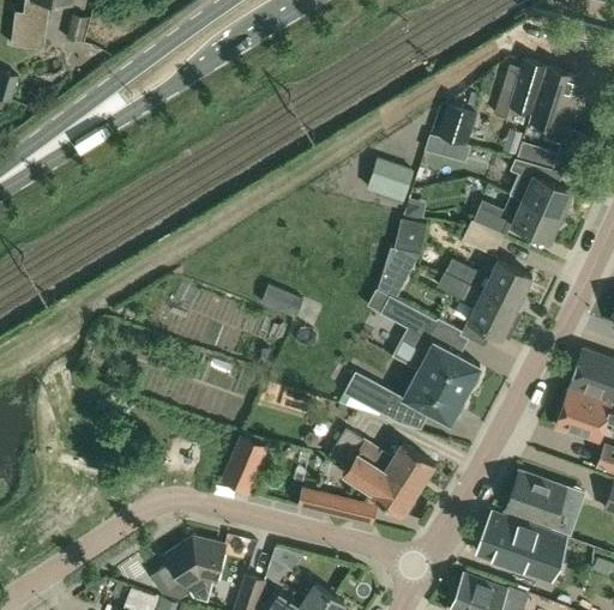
[(50,4),(72,6),(73,0),(24,0),(23,13),(14,12),(11,46),(44,50),(50,4)]
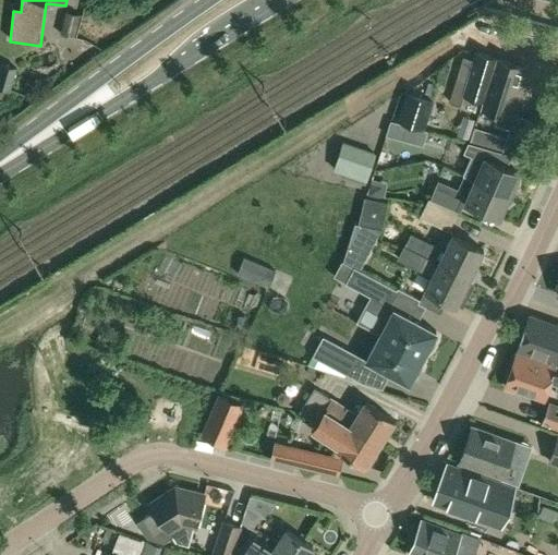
[(74,40),(81,17),(67,14),(60,37),(74,40)]
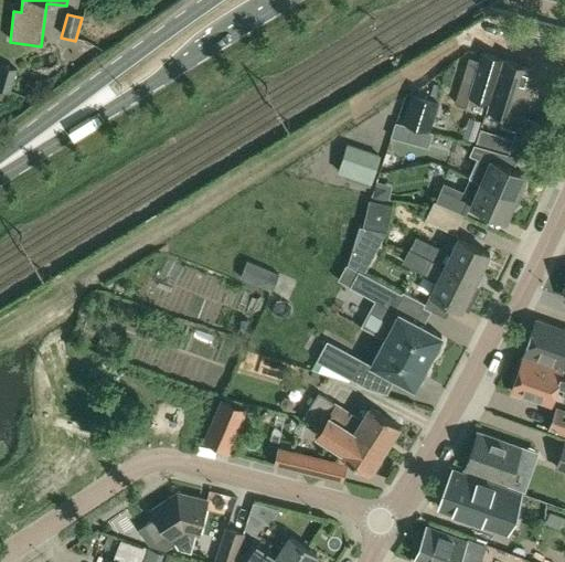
[(467,96),(462,109),(469,112),(477,114),(481,102),(489,104),(490,104),(502,62),(482,55),(469,97),(467,96)]
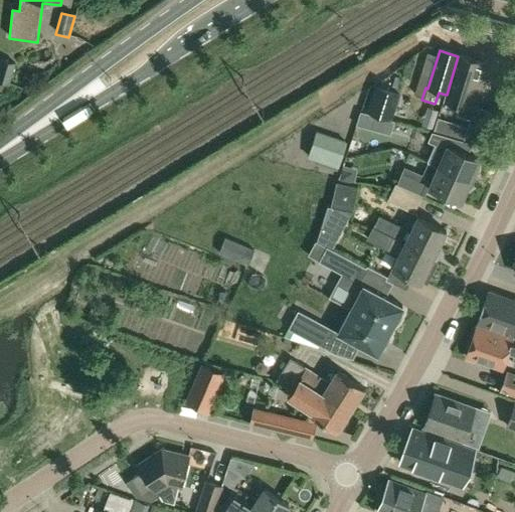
[(446,95),(443,103),(458,108),(455,118),(470,122),(474,108),(480,92),(476,91),(484,65),(458,56),(447,95),(446,95)]
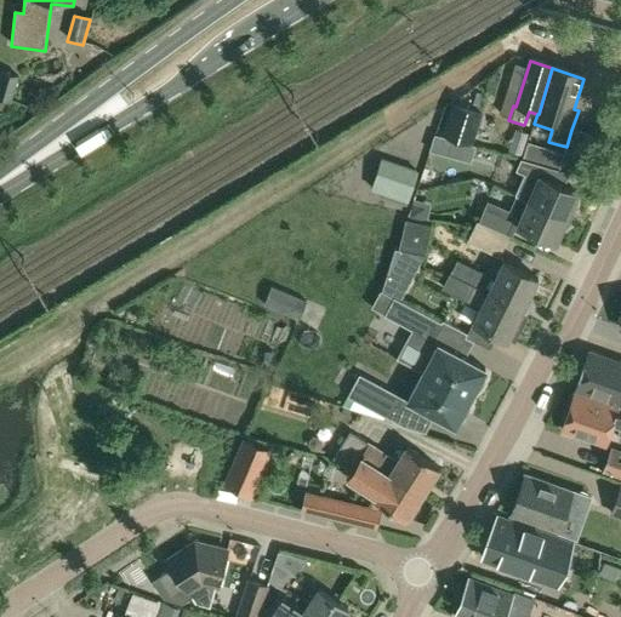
[(18,80),(3,75),(0,84),(0,102),(11,106),(18,80)]
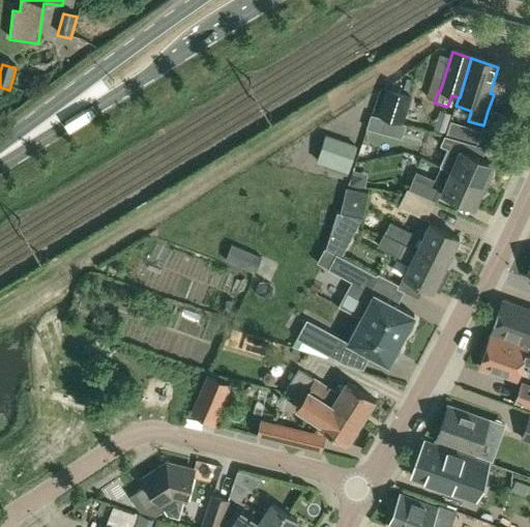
[(376,115),(400,124),(409,98),(385,89),(376,115)]
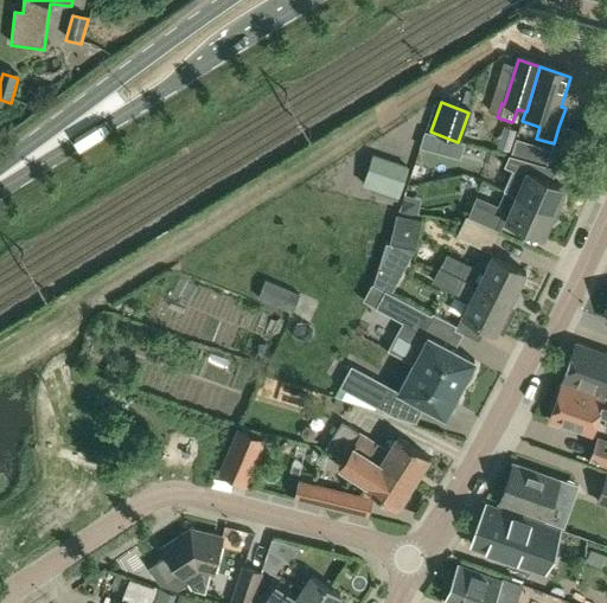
[(541,148),(536,165),(557,171),(566,173),(572,154),(553,149),(553,151),(551,151),(541,148)]
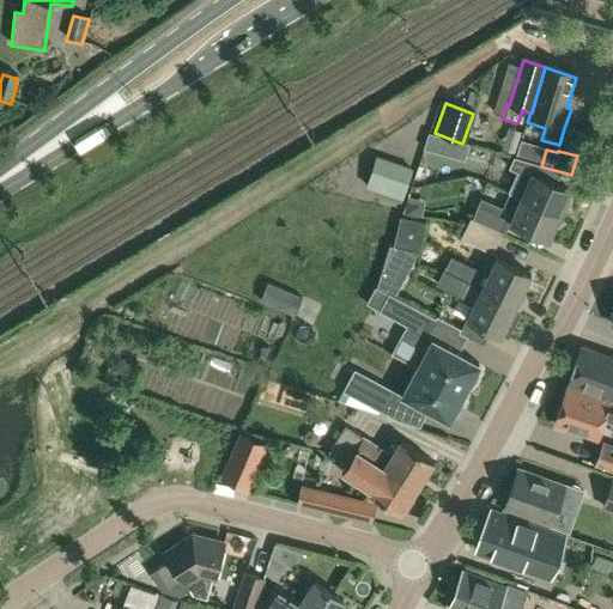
[(366,188),(402,200),(412,172),(376,159),(366,188)]
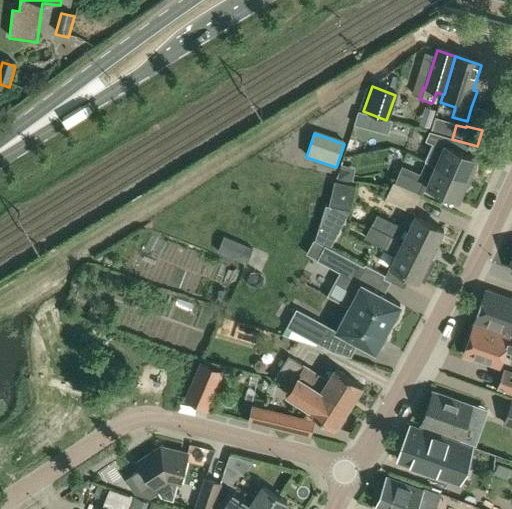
[(425,162),(435,167),(467,181),(476,160),(465,156),(470,144),(452,139),(429,133),(425,143),(432,146),(425,162)]
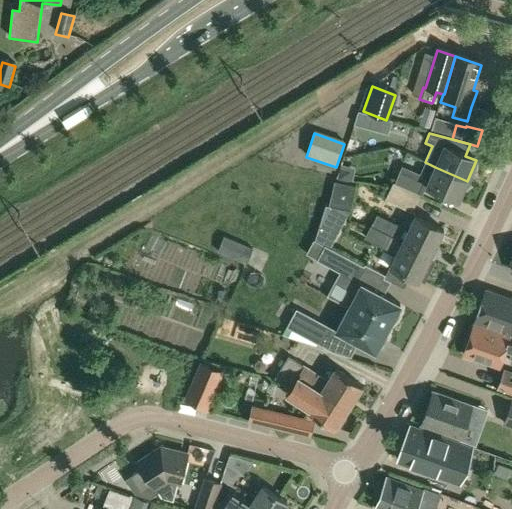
[(458,202),(467,181),(435,167),(426,188),(458,202)]
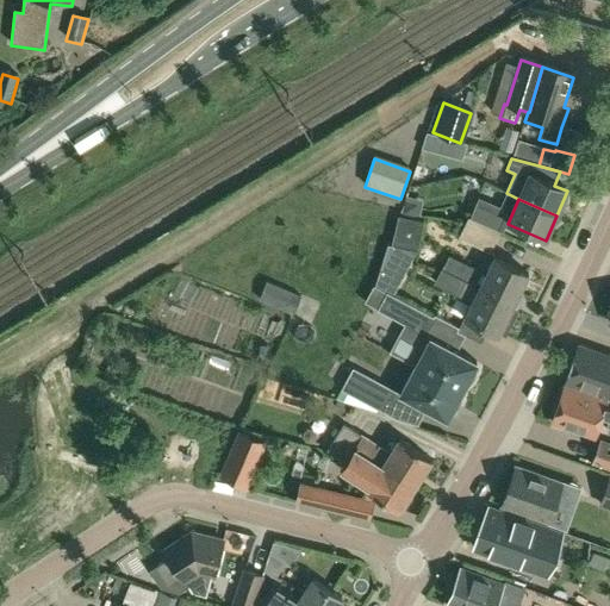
[(498,232),(504,219),(477,206),(471,220),(498,232)]
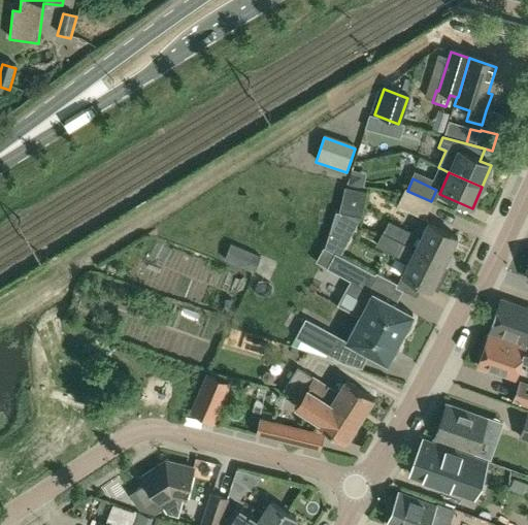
[(434,202),(431,201),(407,191),(405,190),(401,198),(397,207),(424,222),(434,202)]
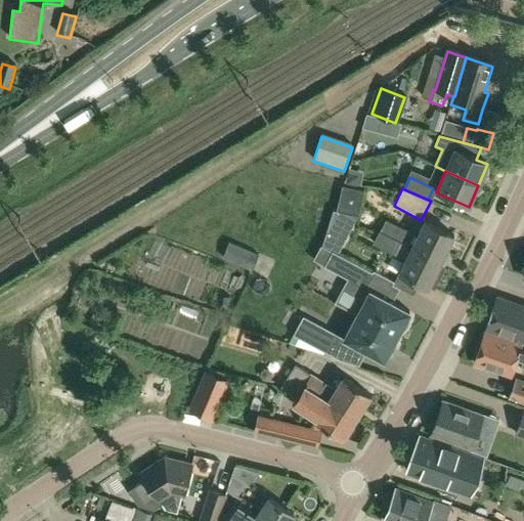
[(337,216),(358,221),(364,194),(343,189),(337,216)]
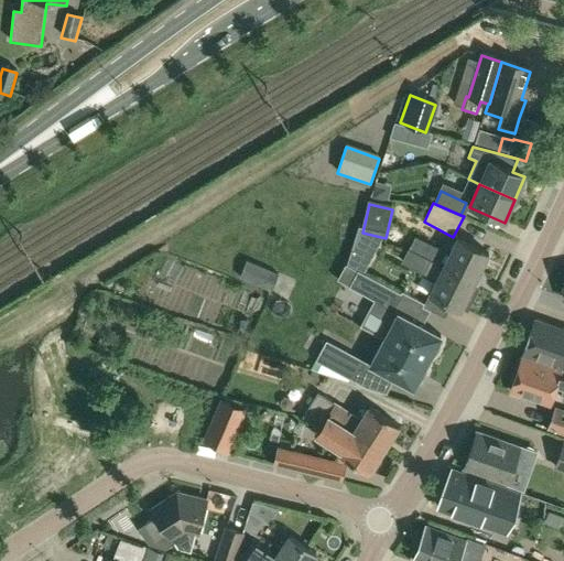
[(360,233),(347,265),(359,271),(366,274),(386,238),(362,233),(360,233)]
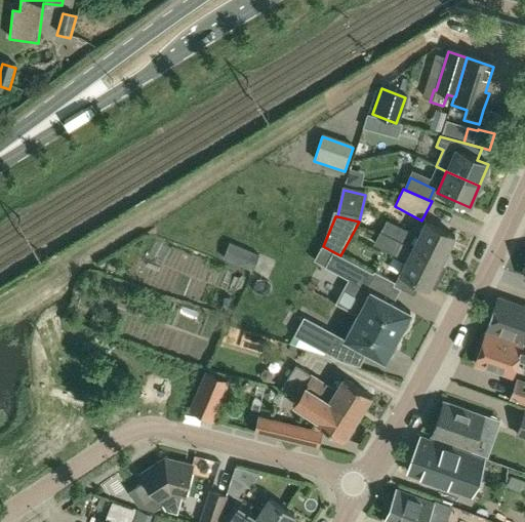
[(417,238),(412,249),(413,249),(442,265),(455,237),(426,223),(417,238)]
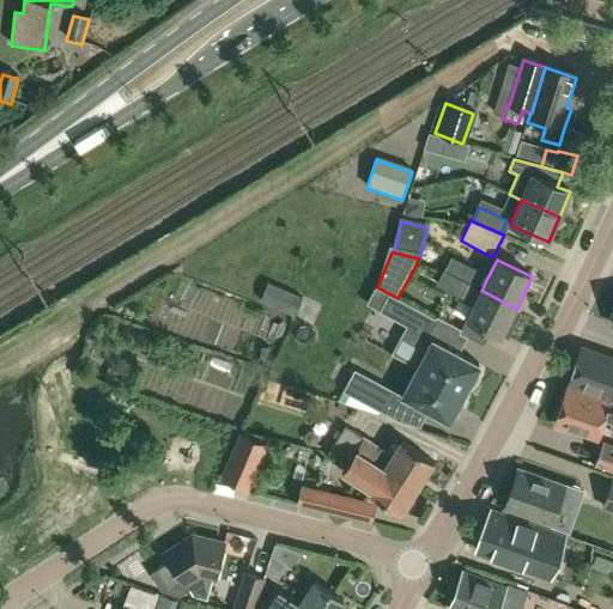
[(444,272),(436,287),(461,299),(474,306),(467,320),(491,330),(502,336),(503,335),(509,338),(517,322),(510,318),(516,309),(483,291),(481,291),(468,284),(445,273),(444,272)]
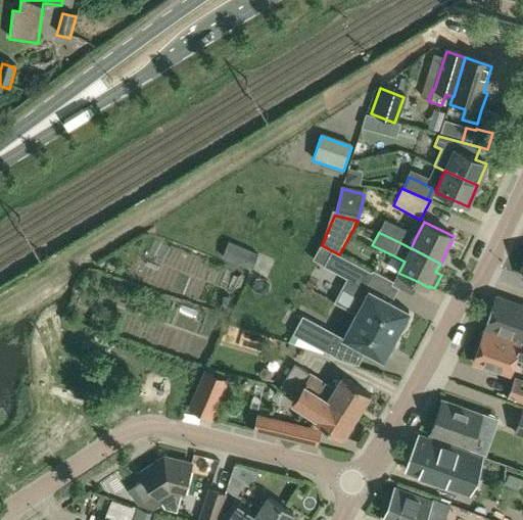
[(228,242),(221,258),(250,271),(257,254),(228,242)]
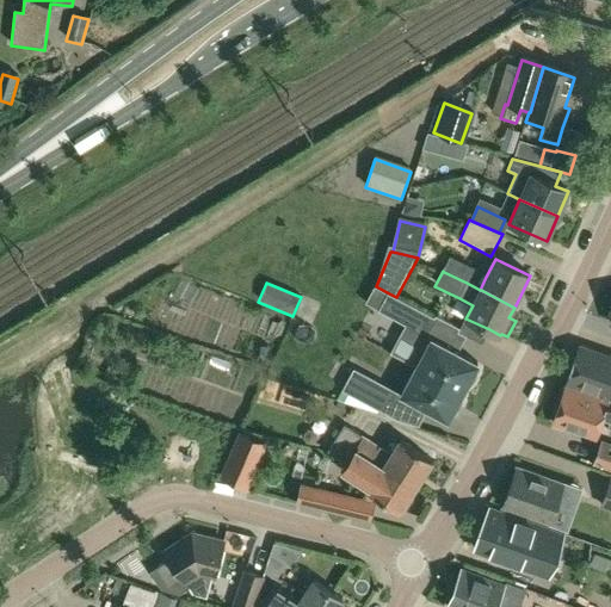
[(389,293),(378,311),(425,336),(436,319),(396,297),(389,293)]
